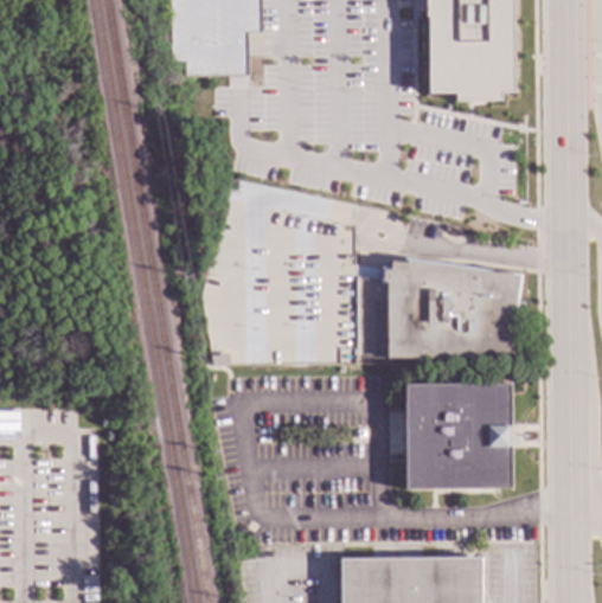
[(262,0),(263,31),(250,31),(250,46),(250,75),(187,75),(187,61),(173,62),(172,0),(262,0)]
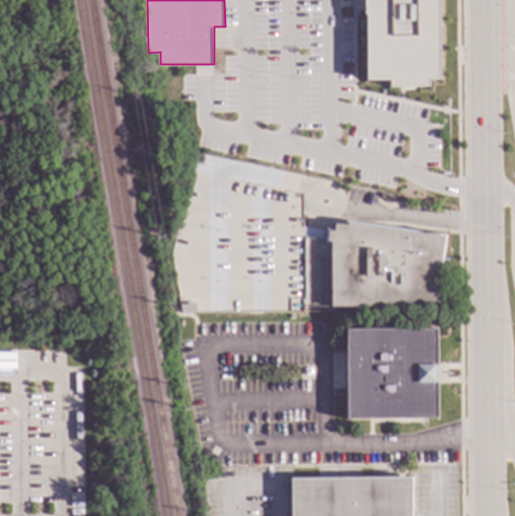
[(441,0),(442,78),(430,78),(430,85),(391,85),(391,78),(368,79),(368,14),(367,14),(367,9),(355,9),(354,0),(441,0)]
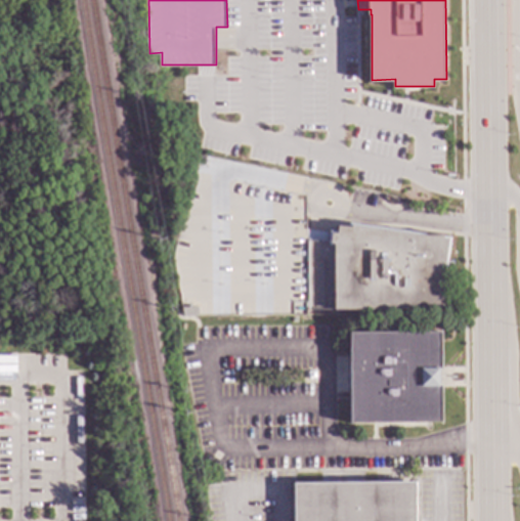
[(426,233),(443,233),(443,236),(449,237),(445,270),(443,271),(444,307),(335,308),(335,243),(332,242),(332,230),(338,231),(339,224),(352,225),(352,223),(426,233)]
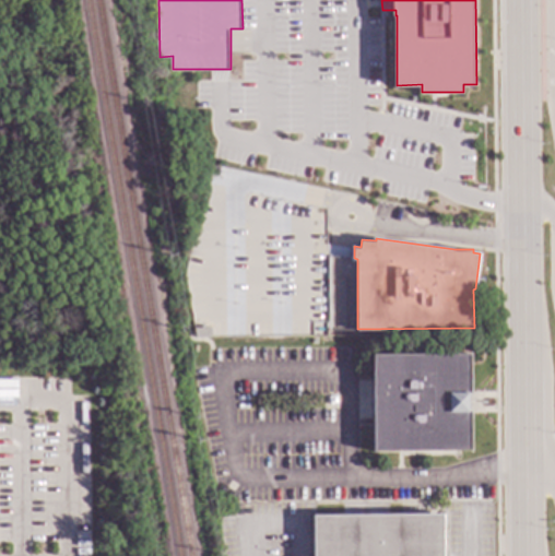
[(469,449),(375,451),(374,355),(467,353),(469,449)]
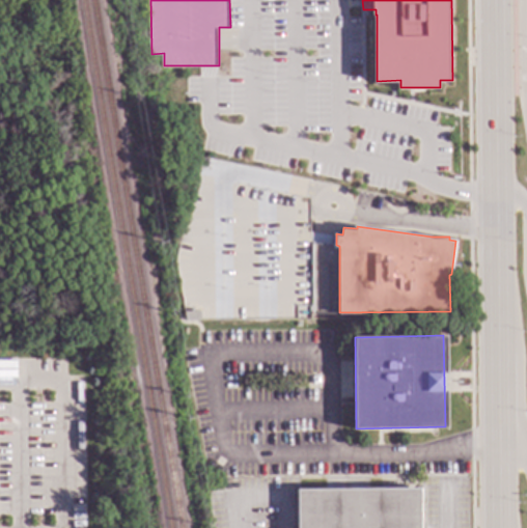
[(422,527),(298,527),(298,488),(422,485),(422,527)]
